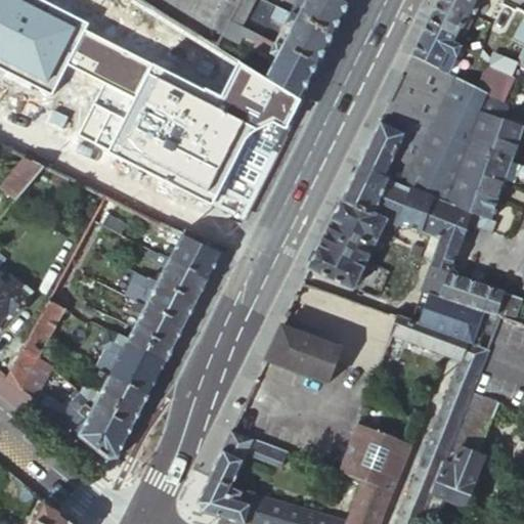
[(0,0),(0,42),(22,0),(0,0)]
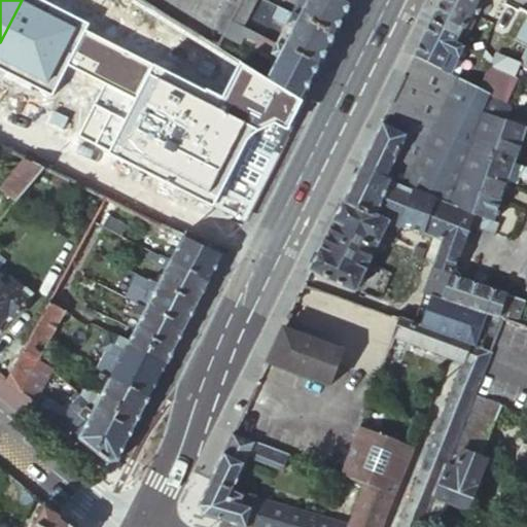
[(177,188),(240,64),(227,57),(216,49),(136,0),(129,0),(65,130),(177,188)]
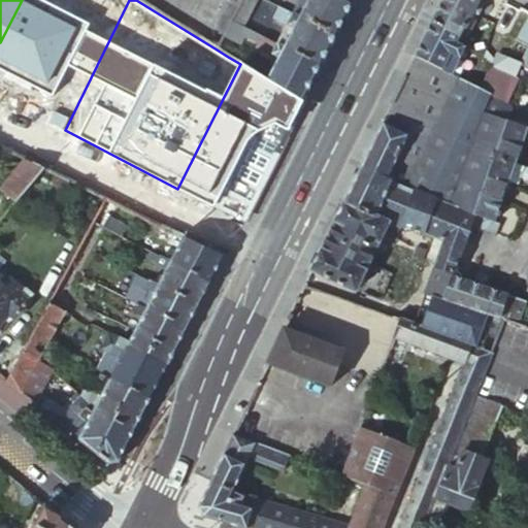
[(257,0),(241,0),(237,7),(251,14),(257,0)]
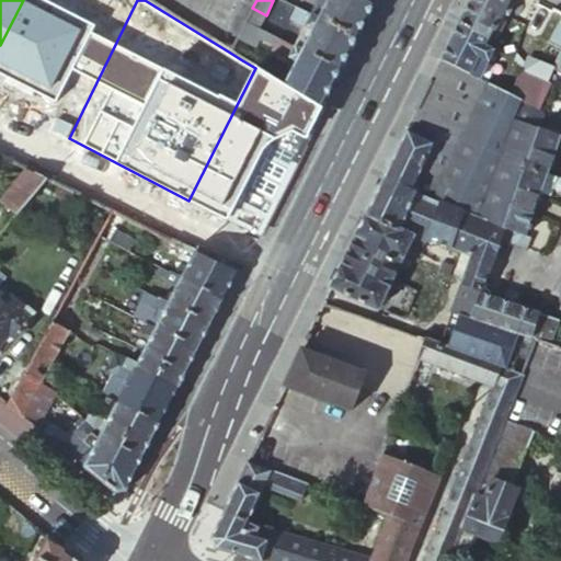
[(356,41),(374,7),(361,0),(318,0),(310,16),(356,41)]
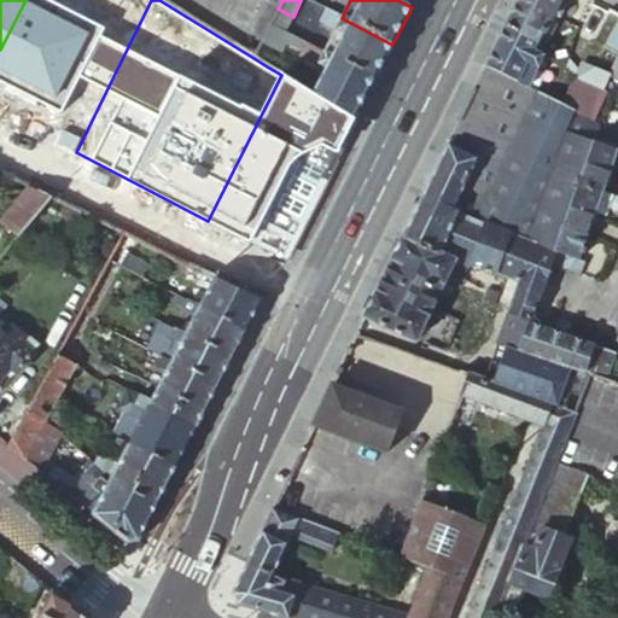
[(518,0),(507,23),(541,41),(544,33),(548,34),(557,16),(559,17),(567,0),(518,0)]
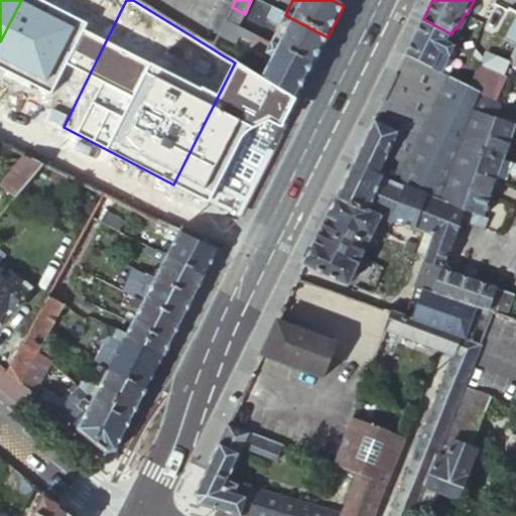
[(232,7),(225,21),(237,28),(245,14),(232,7)]
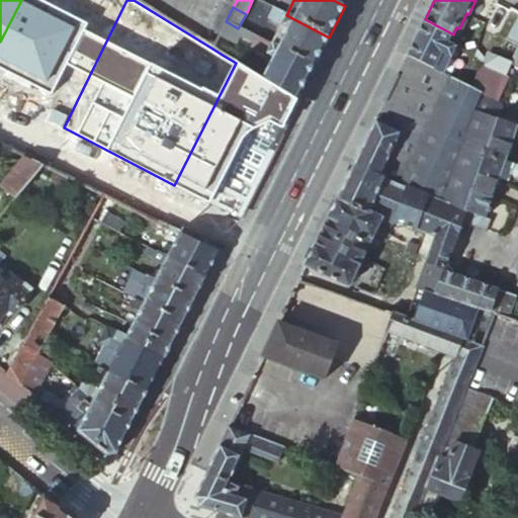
[(517,10),(513,7),(485,62),(508,73),(513,63),(517,50),(517,41),(511,38),(517,22),(517,10)]
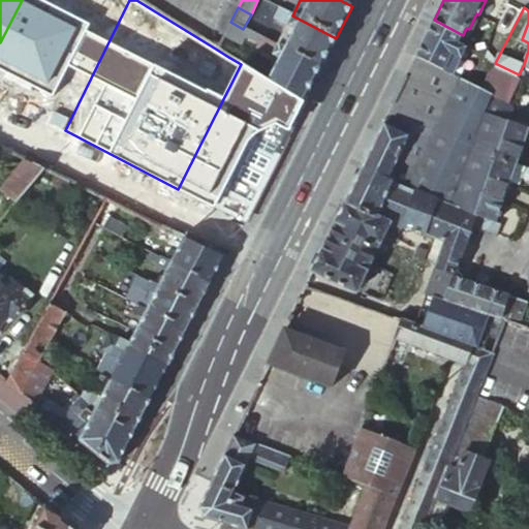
[(324,60),(336,38),(292,16),(279,8),(274,19),(287,26),(277,47),(320,69),(324,60)]
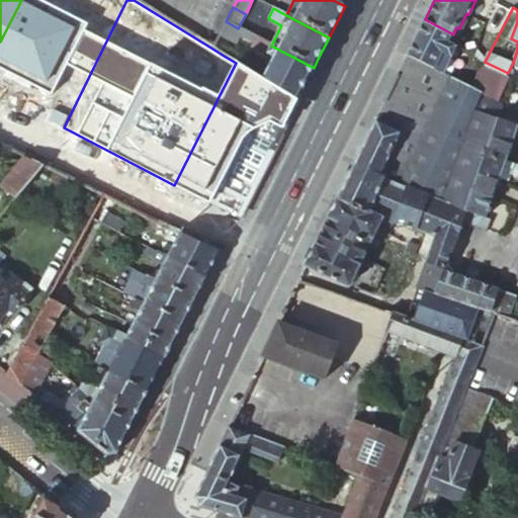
[(425,19),(408,54),(444,71),(456,46),(449,41),(453,34),(425,19)]
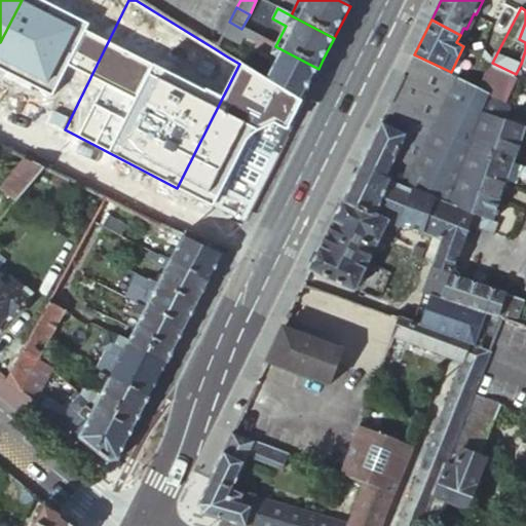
[(229,22),(216,49),(227,57),(241,29),(229,22)]
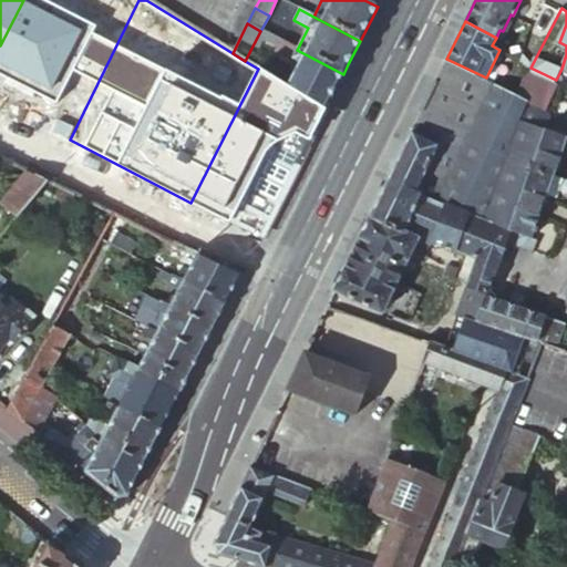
[(279,82),(325,110),(343,74),(297,50),(275,38),(270,47),(276,49),(275,52),(290,61),(279,82)]
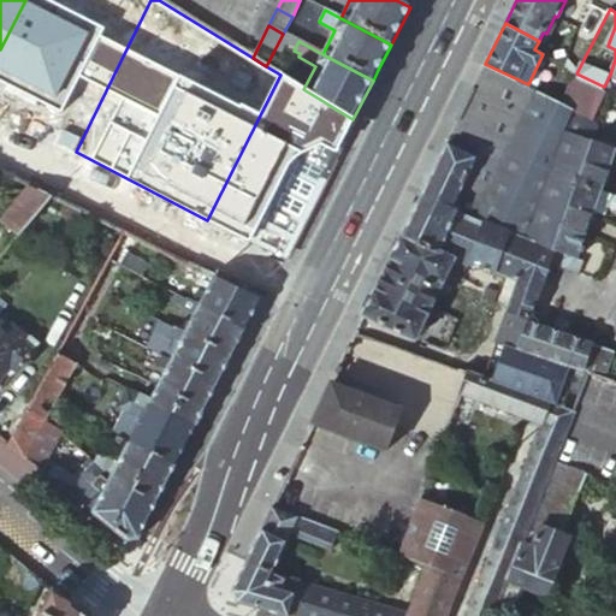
[(543,54),(528,84),(540,92),(542,92),(558,59),(543,54)]
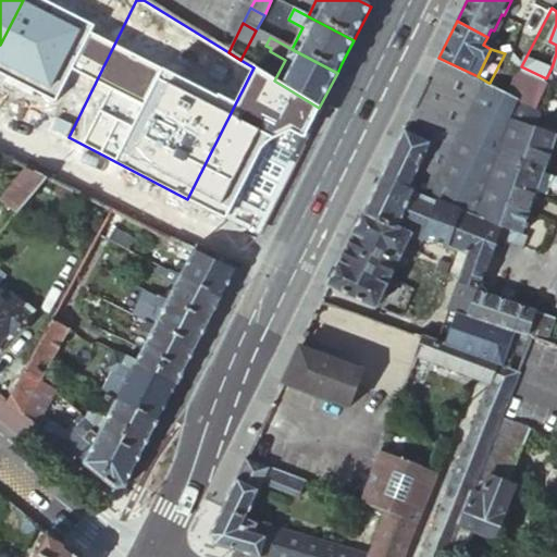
[(438,58),(405,127),(432,141),(440,145),(455,151),(484,91),(485,88),(487,85),(489,83),(478,76),(438,58)]
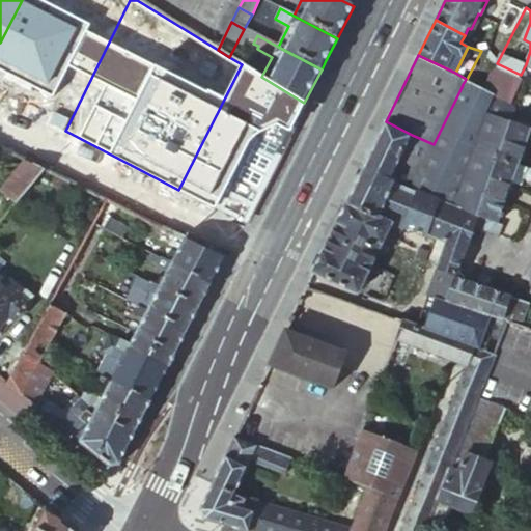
[(242,64),(178,190),(216,208),(261,118),(272,123),(277,126),(280,126),(284,126),(288,124),(292,122),(295,121),(304,103),(261,77),(242,64)]
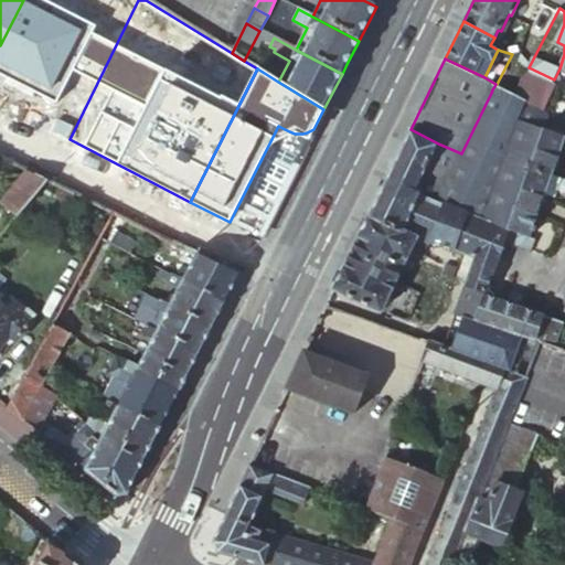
[(457,210),(467,213),(508,230),(515,209),(523,188),(530,169),(537,149),(544,129),(536,126),(543,113),(545,108),(515,94),(497,84),(496,84),(494,86),(492,89),(491,93),(461,153),(448,182),(466,190),(457,210)]
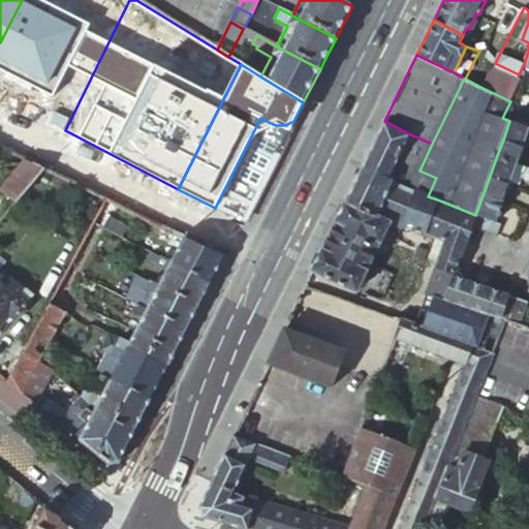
[(516,109),(508,105),(502,118),(509,121),(528,127),(528,129),(528,130),(528,129),(528,115),(525,113),(524,113),(523,113),(514,113),(516,109)]
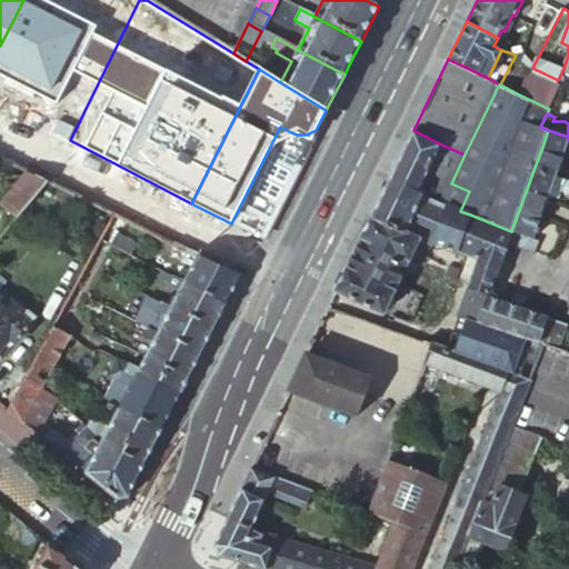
[(231,223),(261,238),(316,130),(313,131),(309,133),(305,135),(300,135),(297,135),(291,132),(280,127),(231,223)]
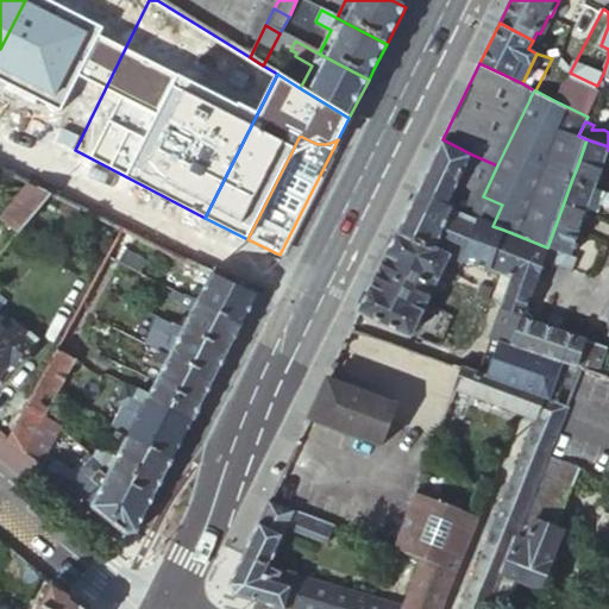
[(443,139),(415,195),(447,207),(456,189),(472,155),(443,139)]
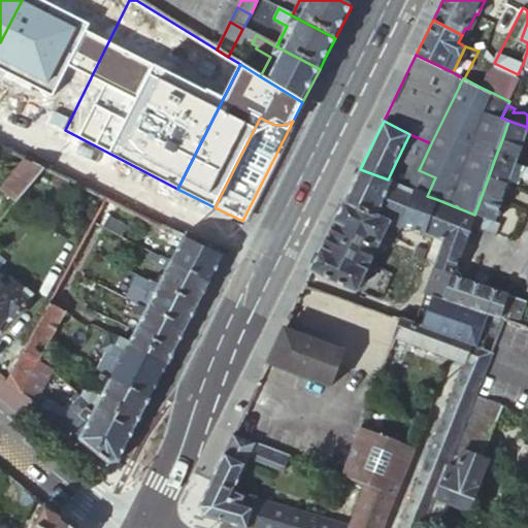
[(527,129),(527,127),(508,121),(502,139),(522,146),(527,130),(527,129)]
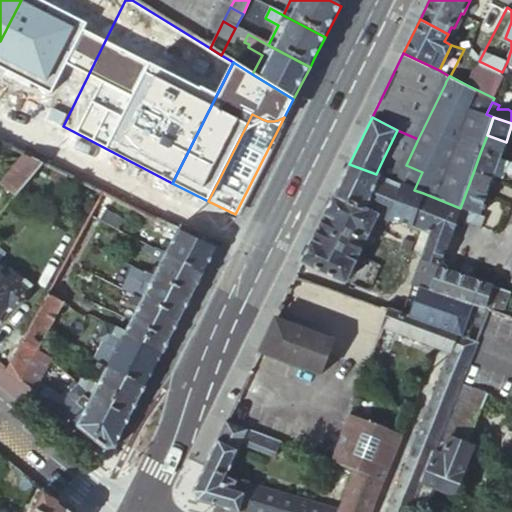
[(392,158),(403,164),(406,165),(418,139),(404,133),(392,158)]
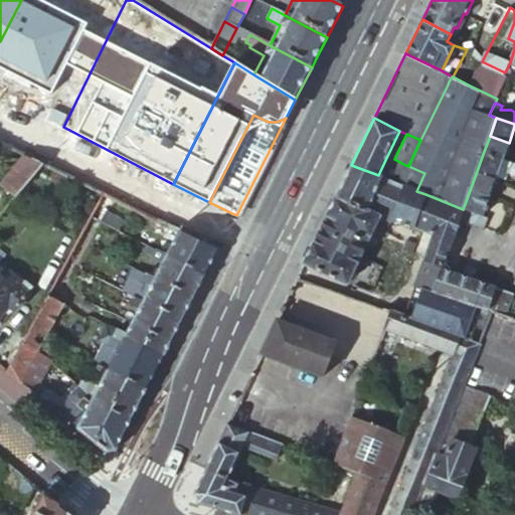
[(509,143),(490,136),(483,154),(502,161),(503,160),(509,143)]
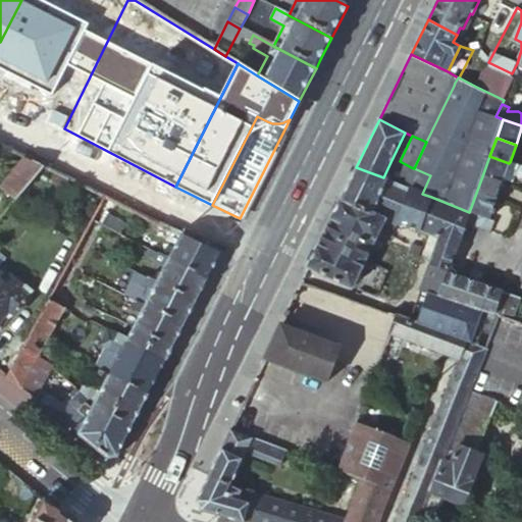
[(17,155),(0,146),(0,155),(12,161),(17,155)]
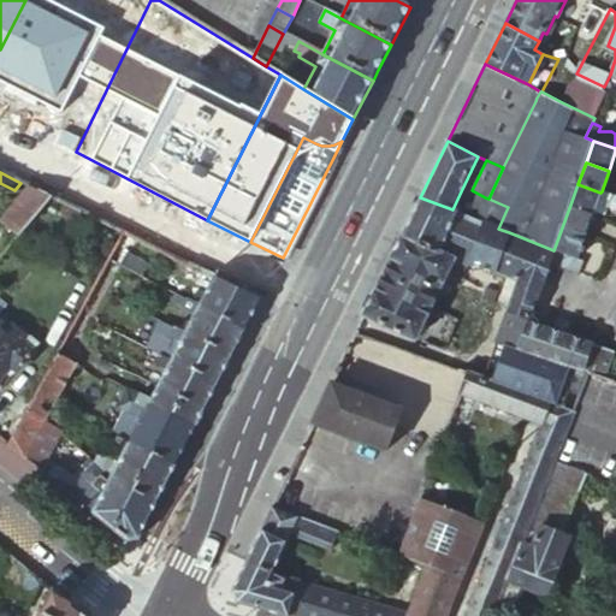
[(600,193),(578,184),(570,205),(593,213),(593,212),(600,193)]
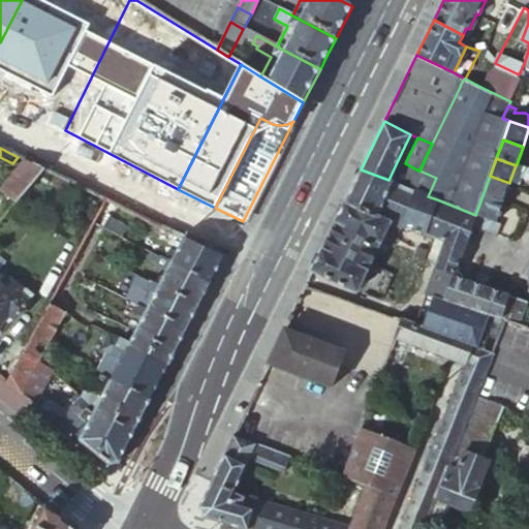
[(0,190),(16,204),(43,169),(25,160),(0,188),(0,190)]
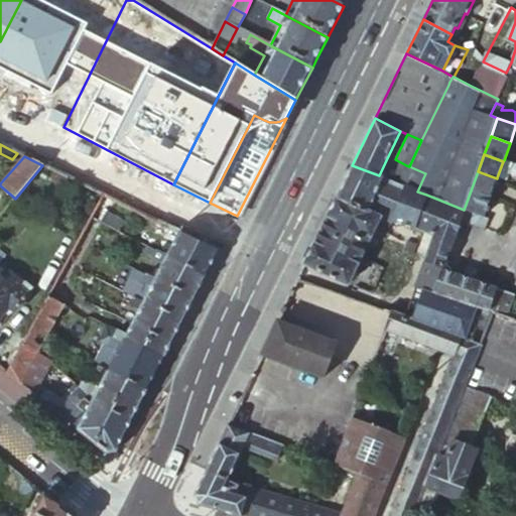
[(503,161),(497,177),(507,181),(510,173),(508,172),(512,162),(504,160),(503,161)]
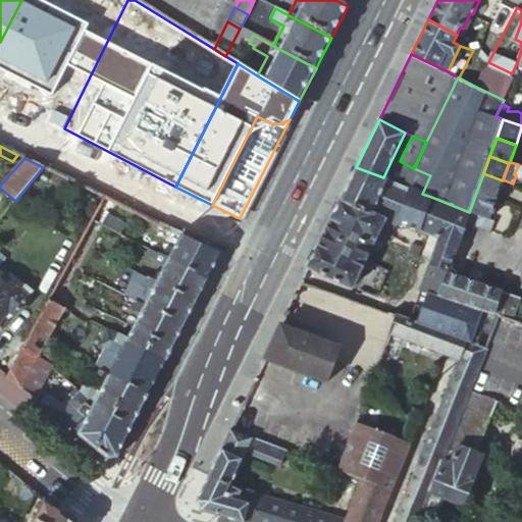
[(356,167),(341,198),(372,211),(386,178),(383,177),(356,167)]
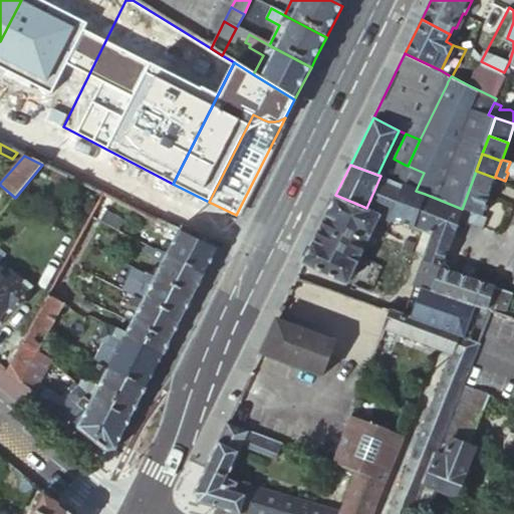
[(396,182),(416,191),(424,173),(408,166),(405,165),(403,170),(396,182)]
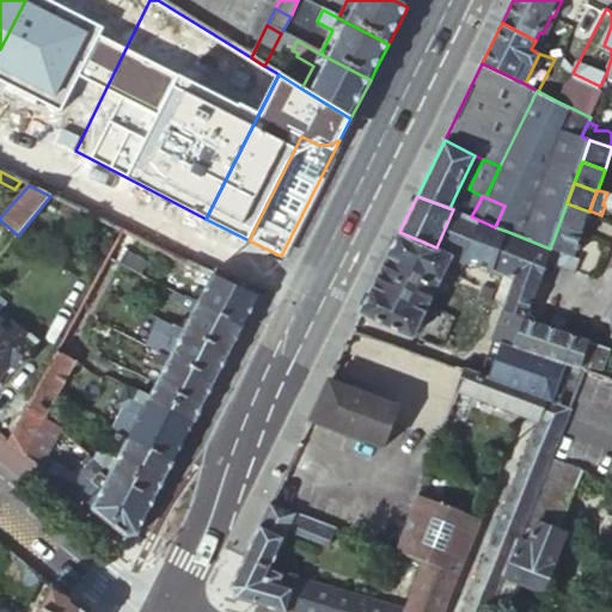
[(589,212),(567,203),(558,226),(581,233),(589,212)]
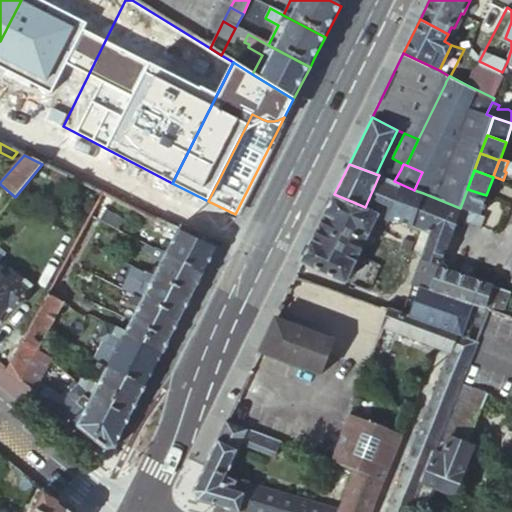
[(467,189),(460,208),(475,213),(479,214),(486,195),(467,189)]
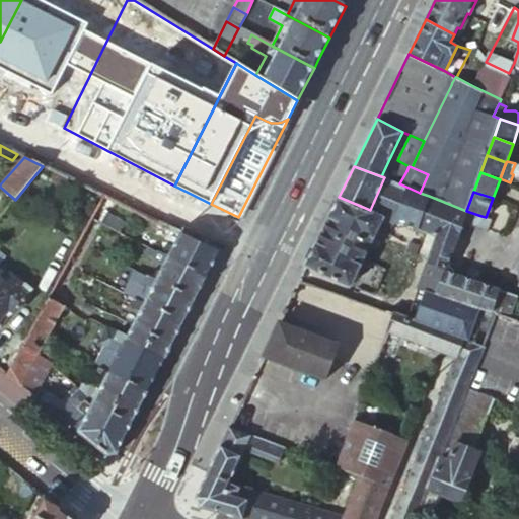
[(416,229),(434,236),(454,243),(463,220),(466,211),(429,196),(416,229)]
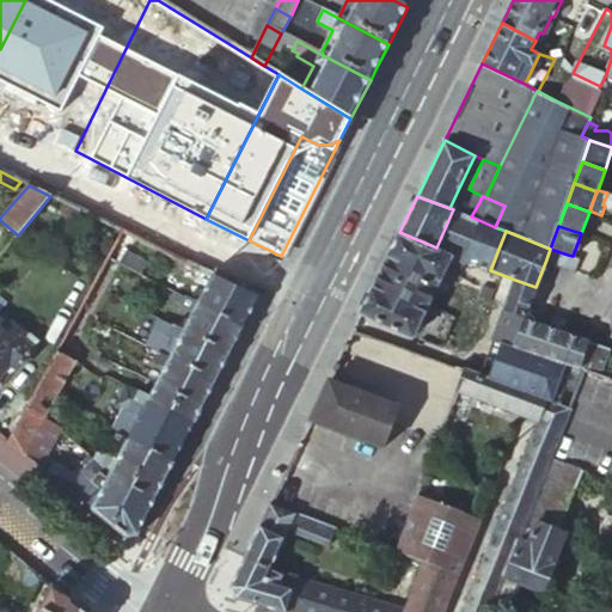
[(399,232),(378,277),(393,281),(407,286),(421,289),(433,293),(439,281),(452,255),(436,248),(399,232)]
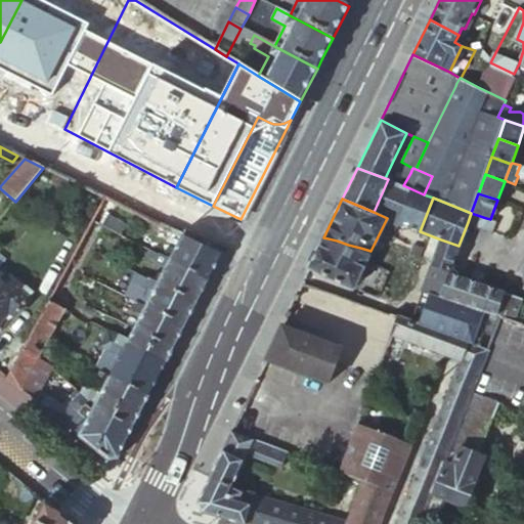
[(471,213),(468,222),(482,227),(486,218),(471,213)]
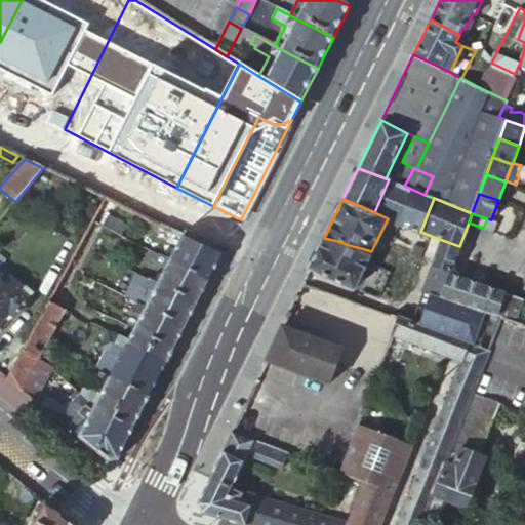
[(102,227),(108,231),(120,237),(125,227),(107,216),(102,227)]
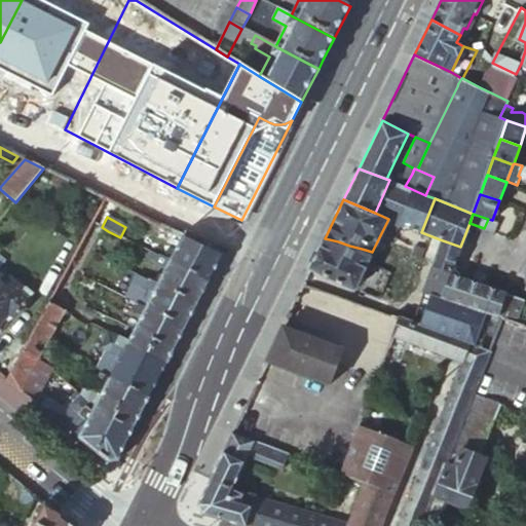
[(388,219),(377,241),(405,250),(402,255),(431,266),(440,239),(421,232),(388,219)]
